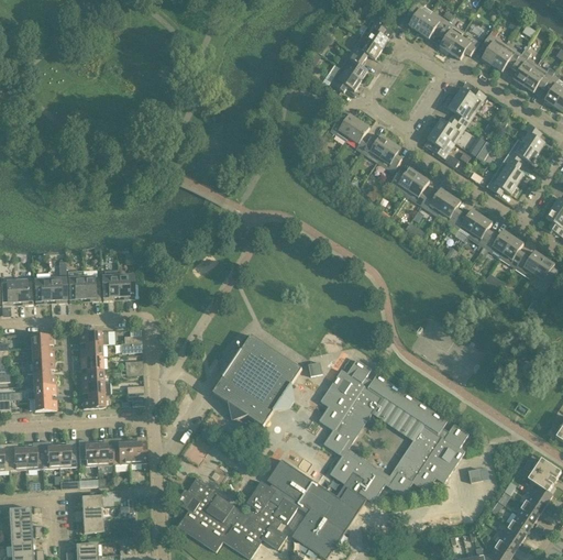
[(409,11),(408,13),(414,17),(409,24),(419,31),(432,10),(424,4),(428,0),(417,0),(409,11)]
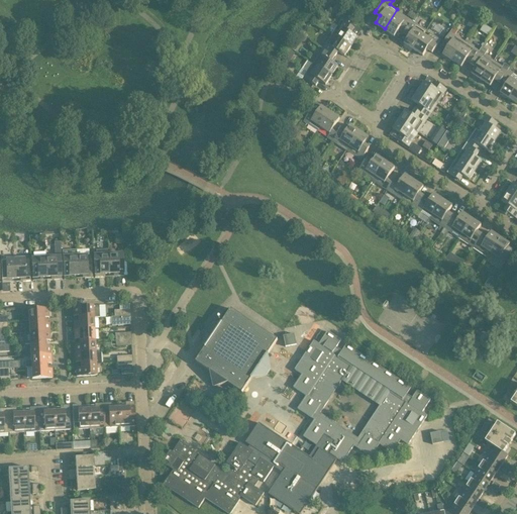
[(323,1),(319,6),(325,11),(329,5),(323,1)]
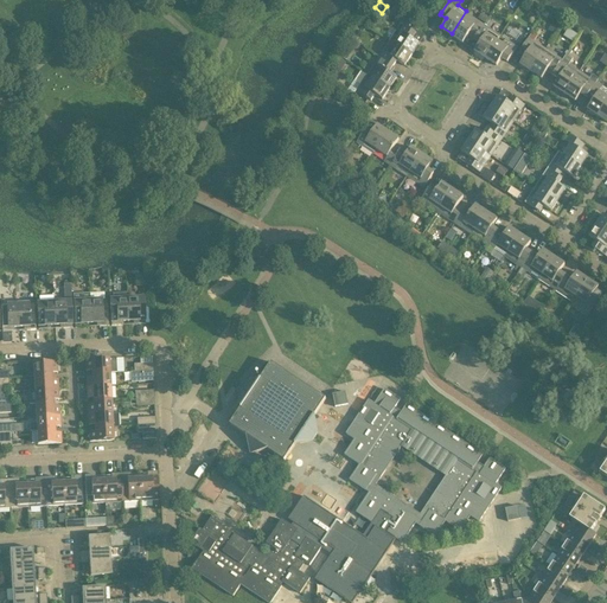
[(489,13),(483,10),(479,14),(485,19),(489,13)]
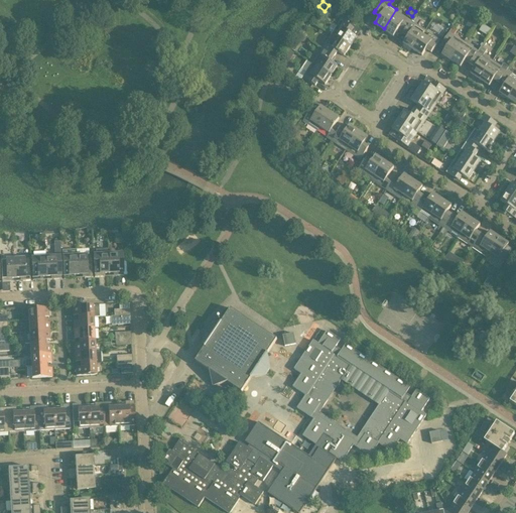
[(410,19),(396,9),(384,28),(393,34),(399,26),(403,29),(410,19)]
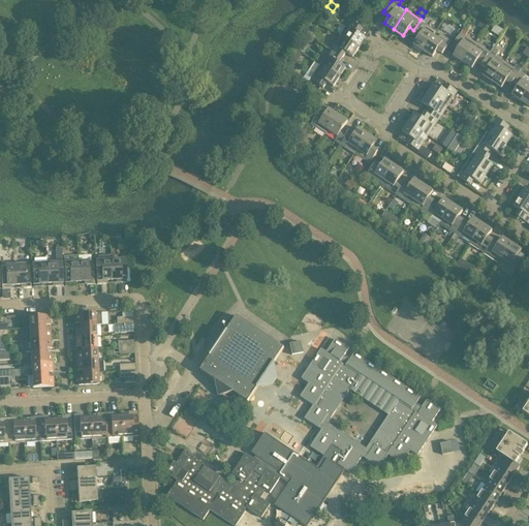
[(346,23),(339,32),(359,45),(365,36),(359,31),(362,26),(360,25),(349,18),(346,23)]
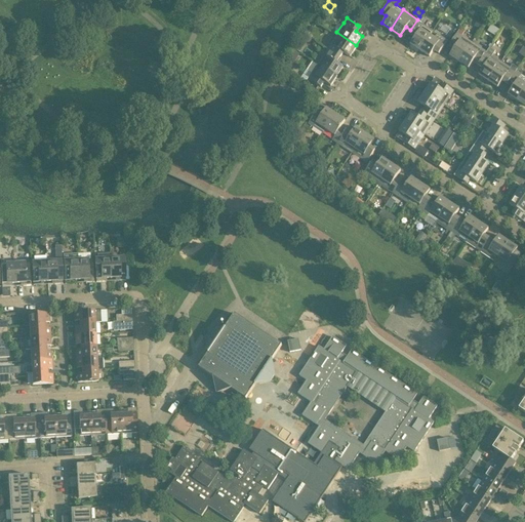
[(479,17),(474,25),(479,28),(484,21),(479,17)]
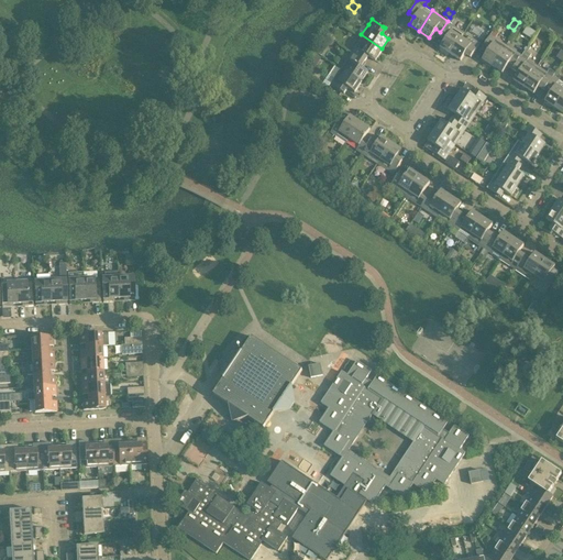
[(440,32),(439,34),(444,37),(440,45),(450,52),(461,35),(464,31),(448,21),(440,32)]
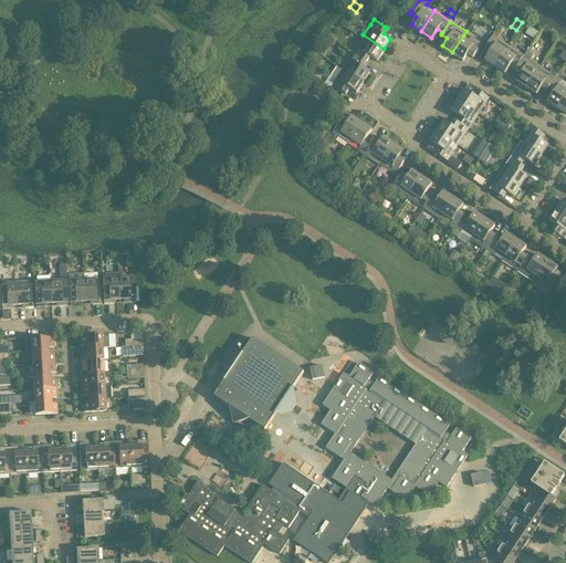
[(538,29),(530,23),(526,31),(535,35),(538,29)]
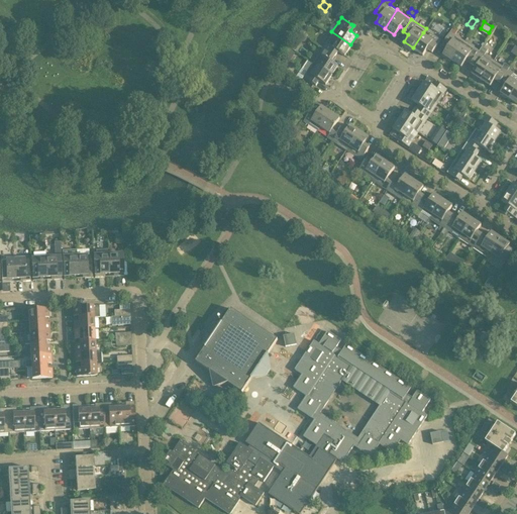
[(442,53),(451,59),(464,39),(454,33),(450,30),(442,40),(447,43),(442,53)]
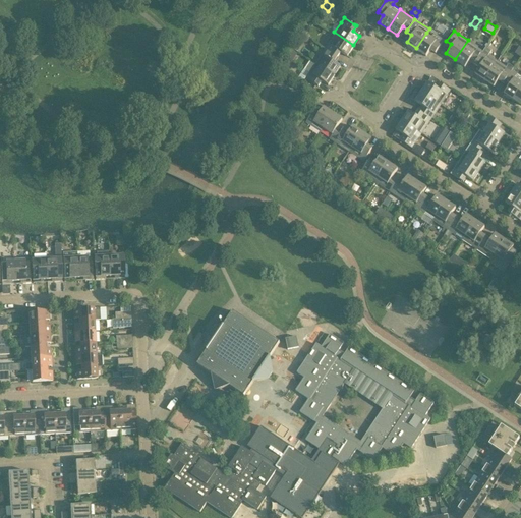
[(347,54),(353,45),(334,32),(325,47),(338,55),(341,50),(347,54)]
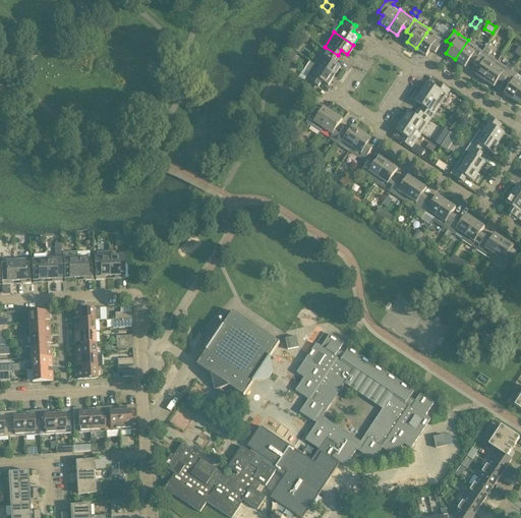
[(426,33),(416,48),(425,54),(430,48),(436,51),(437,49),(444,39),(439,35),(433,32),(430,36),(426,33)]
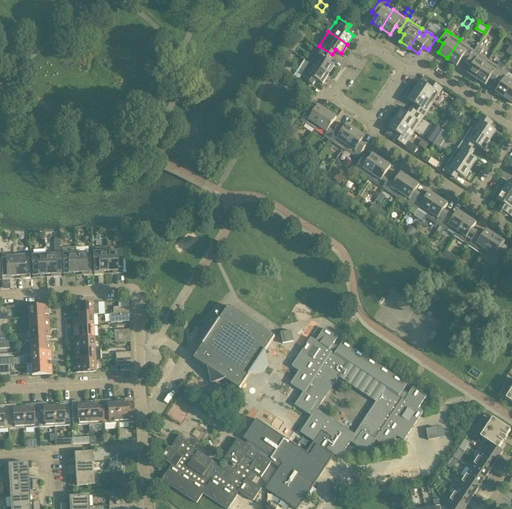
[(460,39),(447,58),(457,64),(461,58),(466,61),(474,49),(469,45),(460,39)]
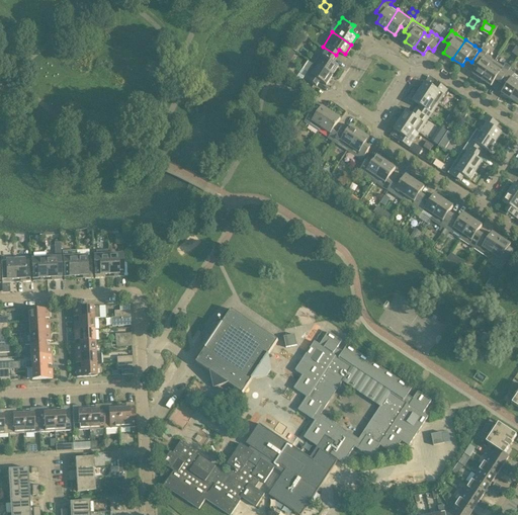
[(480,50),(471,62),(473,64),(477,65),(472,72),(482,78),(495,59),(486,53),(489,48),(483,45),(480,50)]
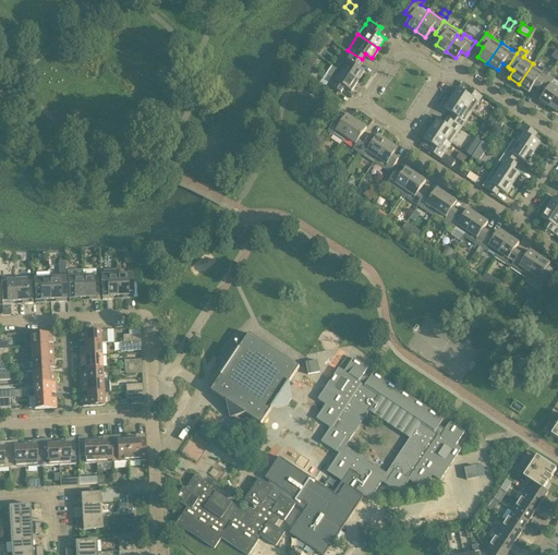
[(344,56),(338,65),(342,69),(358,79),(364,69),(358,64),(362,59),(348,50),(344,56)]
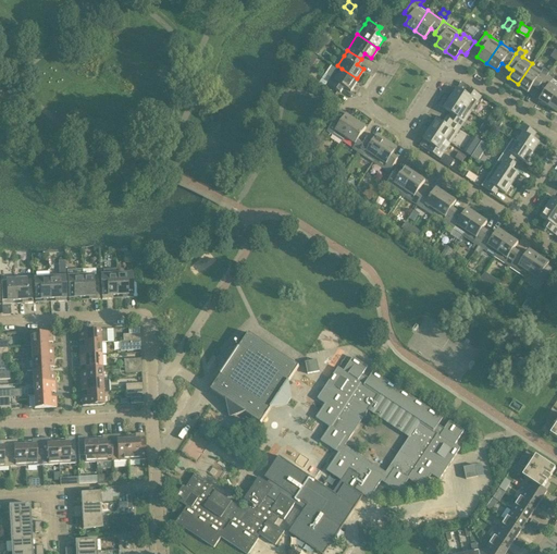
[(307,73),(312,64),(307,61),(301,70),(307,73)]
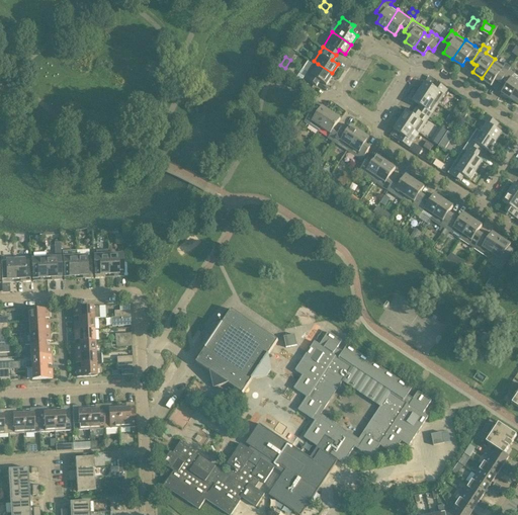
[(495,59),(482,78),(491,84),(495,78),(500,81),(502,79),(509,68),(511,65),(506,61),(503,65),(495,59)]
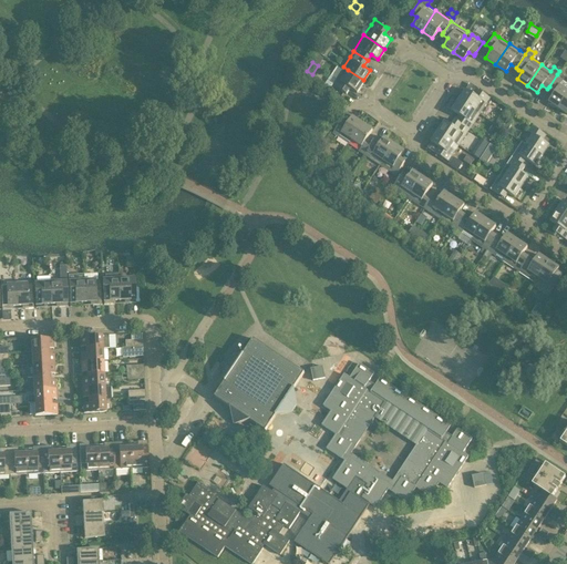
[(363,80),(348,70),(343,67),(332,82),(347,92),(350,86),(357,91),(363,80)]
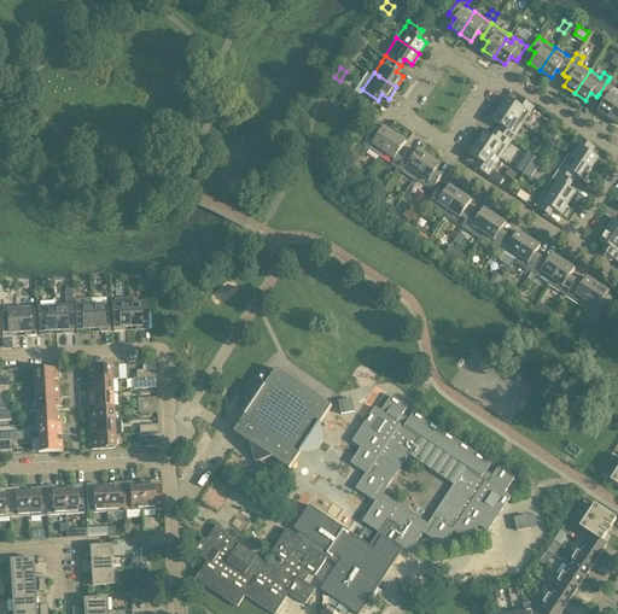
[(598,109),(608,116),(617,101),(617,95),(616,95),(617,92),(617,88),(607,81),(599,94),(605,98),(598,109)]
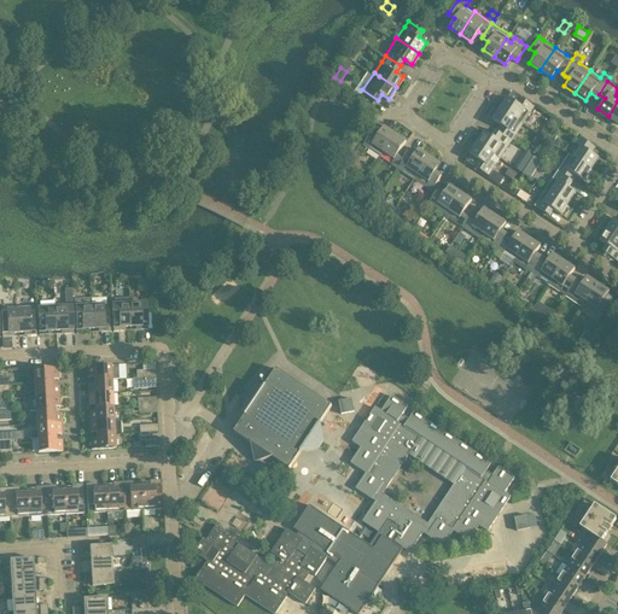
[(517,93),(513,99),(507,95),(500,106),(523,122),(534,104),(517,93)]
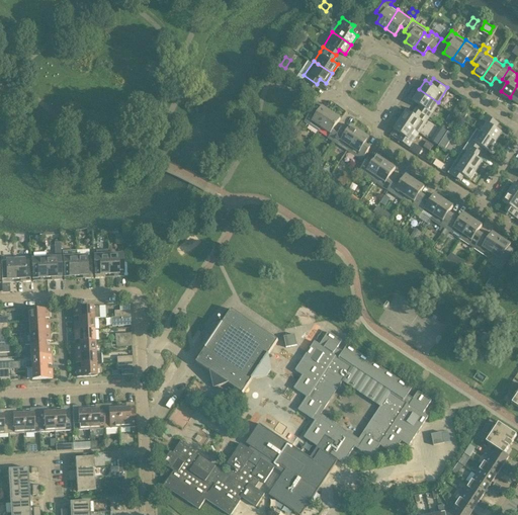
[(419,89),(413,98),(421,104),(418,109),(428,116),(438,102),(419,89)]
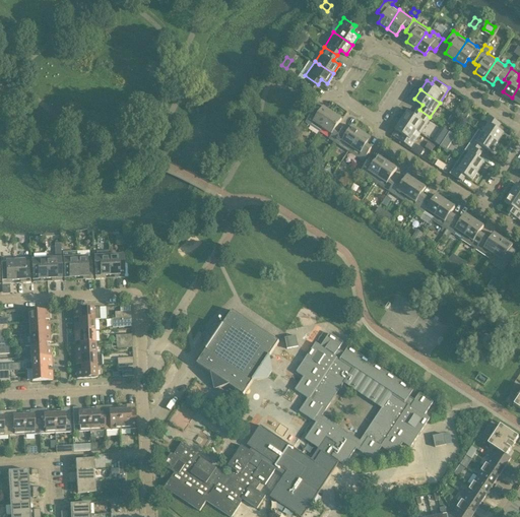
[(319,130),(322,126),(332,111),(323,105),(317,113),(312,110),(305,120),(319,130)]
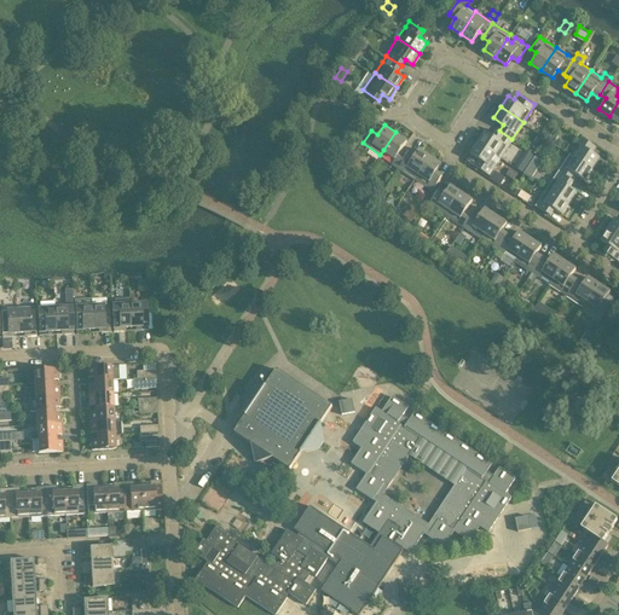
[(541,132),(547,135),(550,129),(544,126),(541,132)]
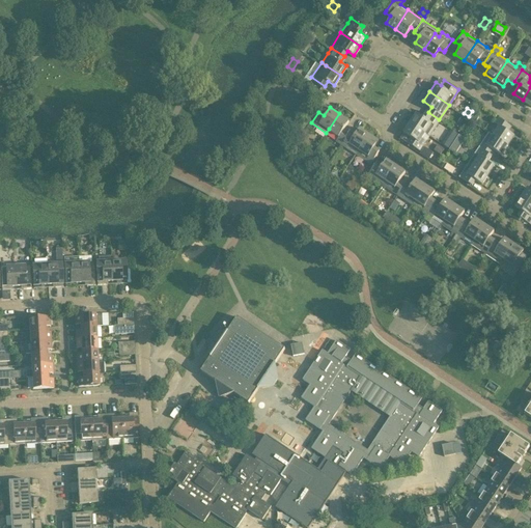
[(416,111),(410,121),(425,131),(429,134),(436,124),(439,119),(428,112),(426,110),(423,115),(416,111)]
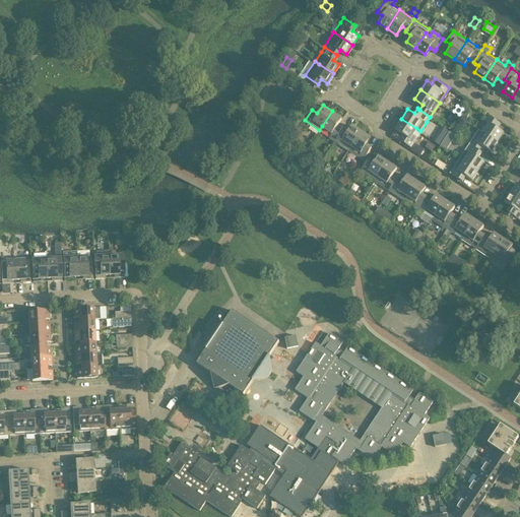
[(332,111),(322,126),(331,132),(329,136),(334,139),(341,129),(336,125),(341,117),(332,111)]
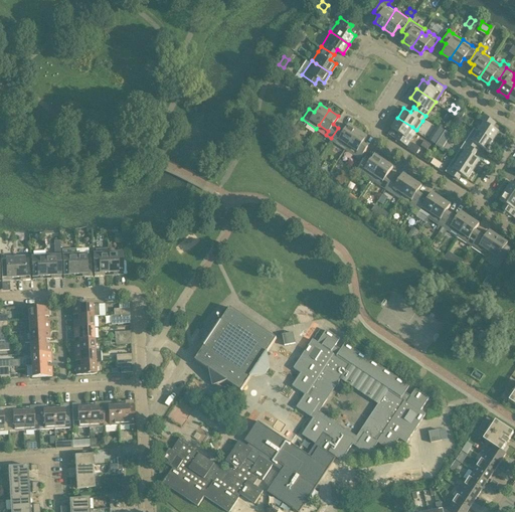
[(453,114),(448,111),(445,116),(450,119),(453,114)]
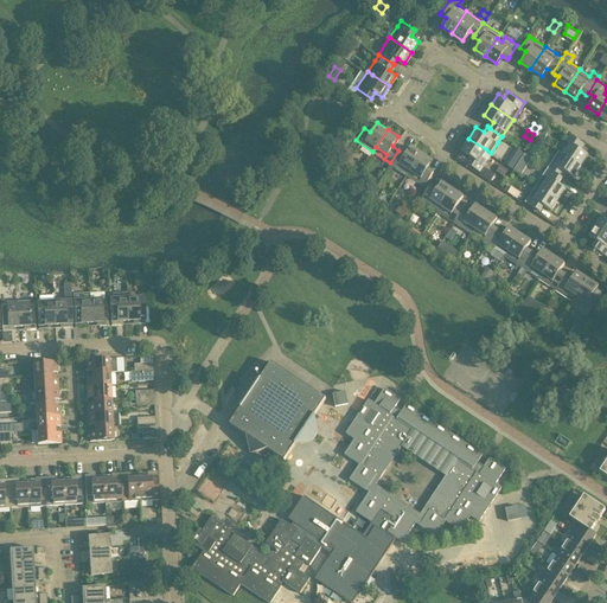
[(570,141),(563,153),(581,164),(588,153),(577,147),(582,141),(569,133),(566,139),(570,141)]
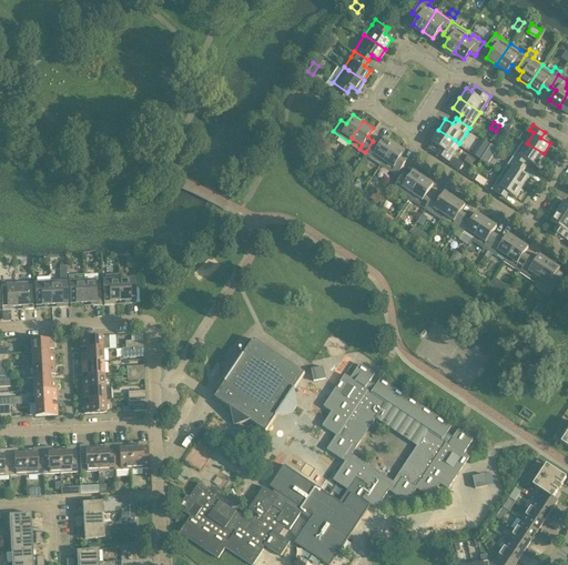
[(438,130),(432,140),(437,143),(433,149),(448,159),(453,153),(459,143),(455,140),(438,130)]
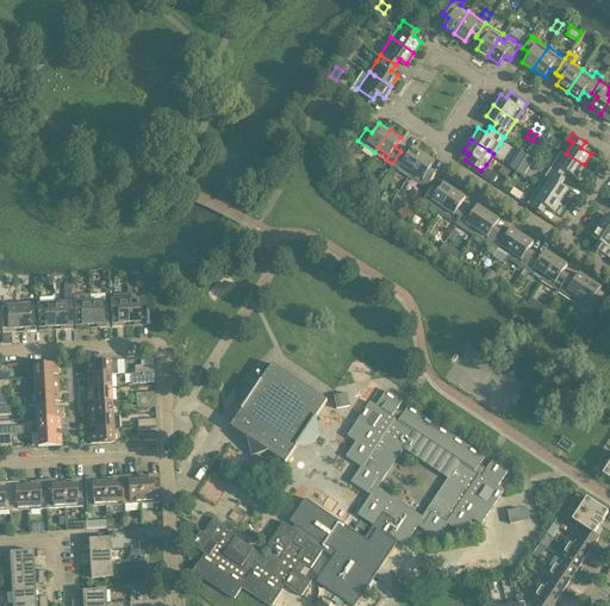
[(400,151),(392,163),(398,168),(409,175),(412,170),(423,152),(412,145),(408,152),(402,149),(400,151)]
